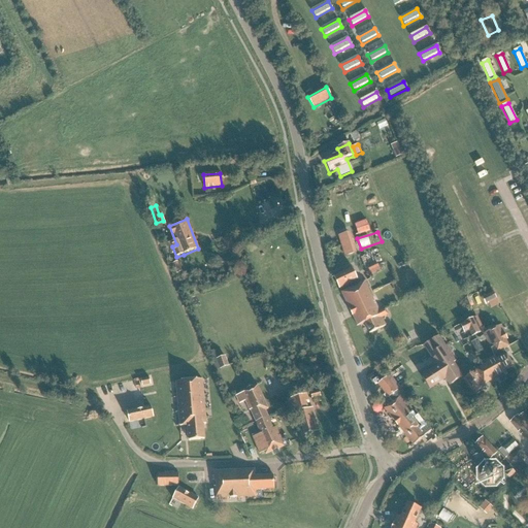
[(355,254),(349,233),(339,236),(345,257),(355,254)]
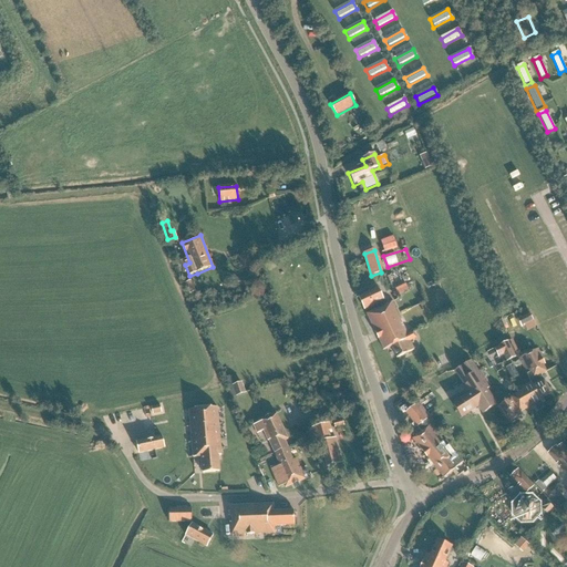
[(256,265),(250,253),(238,258),(244,270),(256,265)]
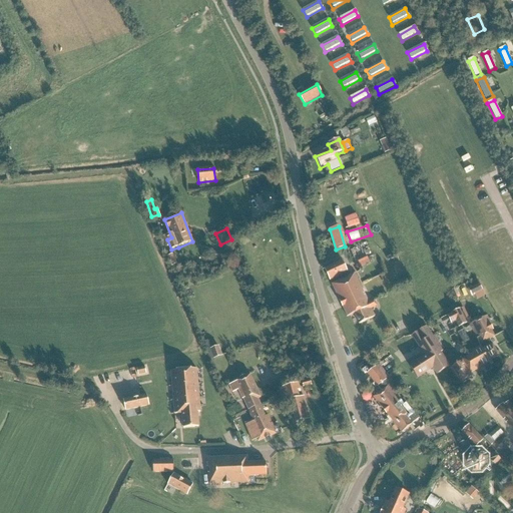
[(342,280),(350,277),(343,261),(325,270),(330,281),(340,276),(342,280)]
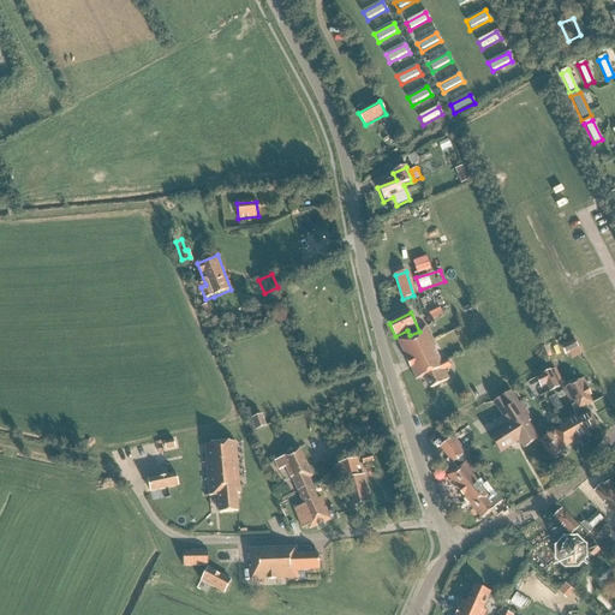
[(419,332),(410,335),(398,341),(416,381),(424,376),(430,389),(449,380),(445,370),(452,368),(448,360),(442,364),(425,328),(419,332)]
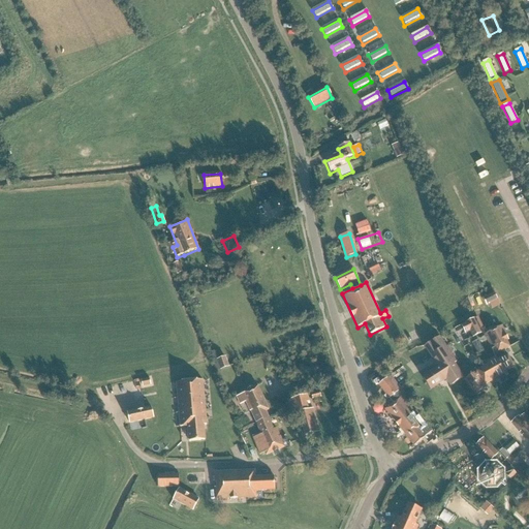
[(494,293),(484,299),(487,306),(497,301),(494,293)]
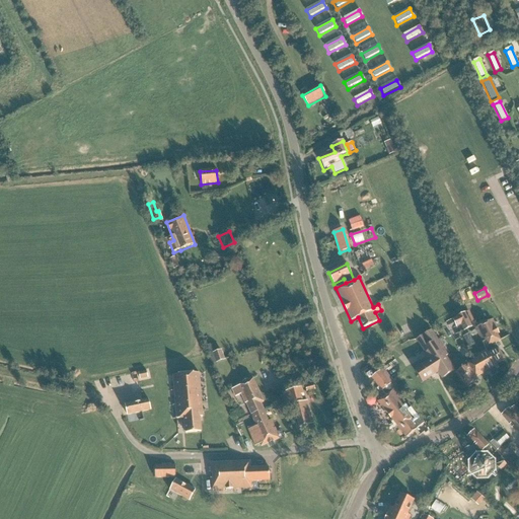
[(472,327),(465,313),(452,319),(456,328),(461,326),(463,331),(472,327)]
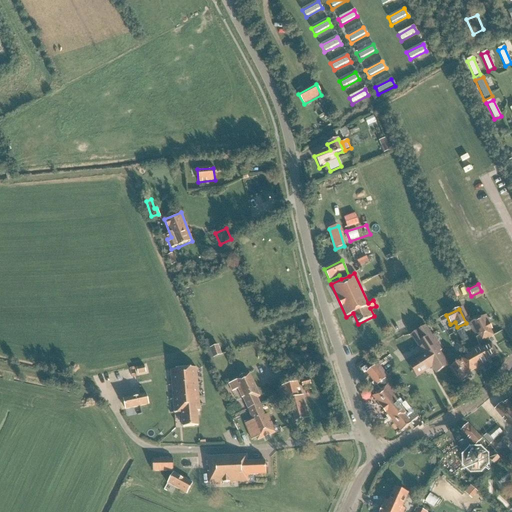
[(487,361),(488,361),(498,356),(491,343),(490,344),(488,339),(493,337),(490,330),(492,329),(485,316),(467,325),(478,345),(487,361)]
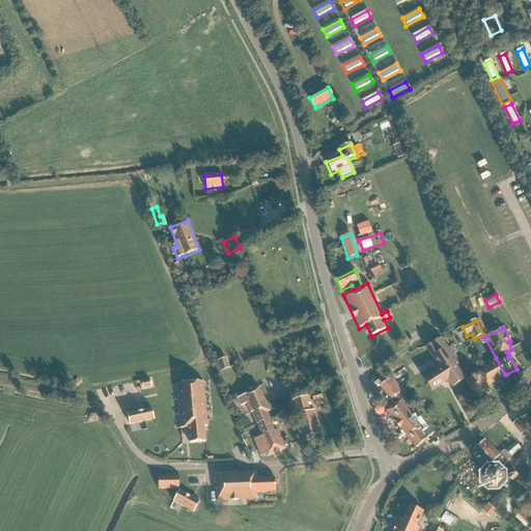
[(426,347),(432,357),(440,369),(424,380),(432,391),(448,381),(452,388),(465,380),(455,365),(458,364),(442,338),(426,347)]
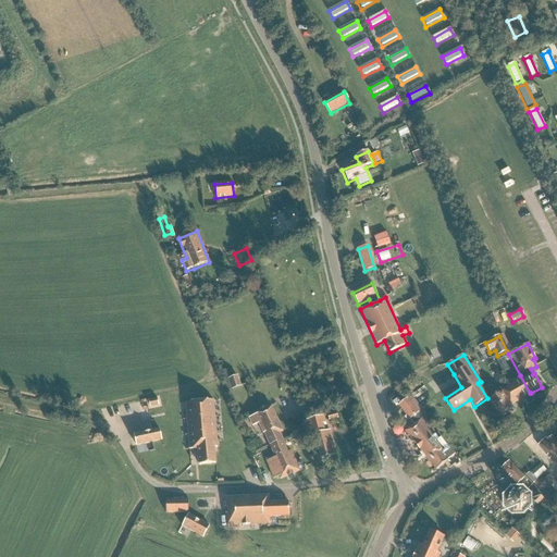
[(503,374),(510,371),(504,359),(497,362),(503,374)]
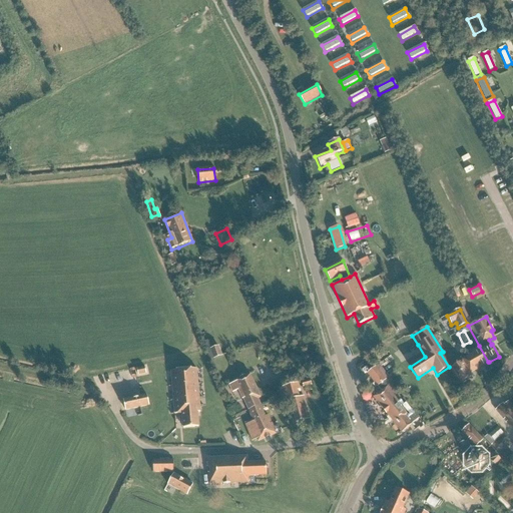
[(433,336),(438,343),(442,340),(437,333),(433,336)]
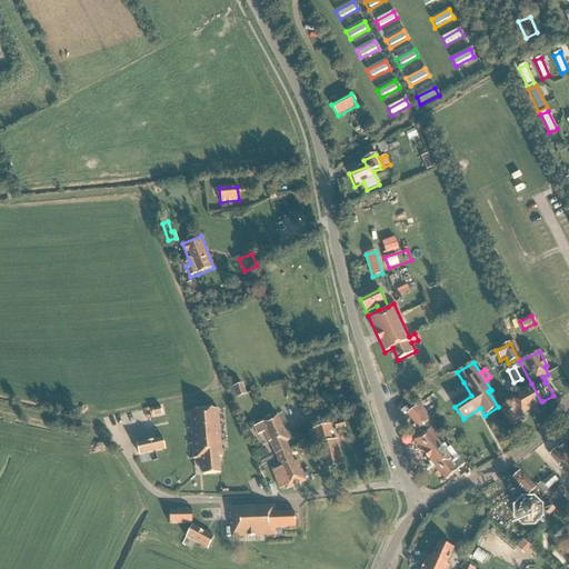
[(256,378),(232,387),(238,399),(260,390),(256,378)]
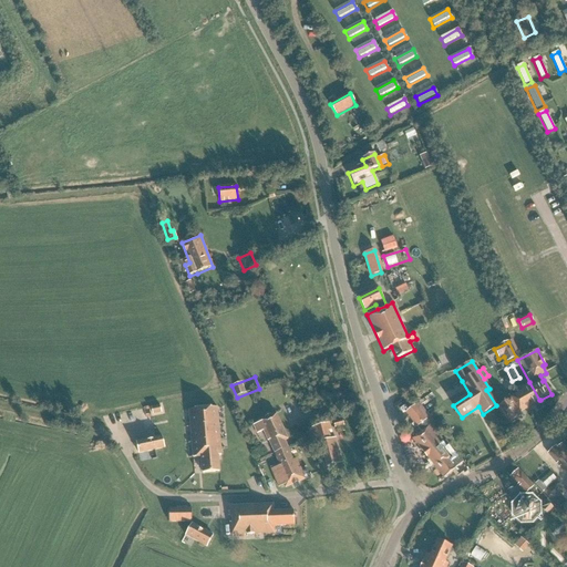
[(542,402),(540,400),(539,400),(529,382),(513,392),(515,394),(508,398),(511,401),(498,408),(508,424),(522,416),(518,412),(519,411),(521,413),(526,410),(527,412),(535,408),(535,406),(542,402)]
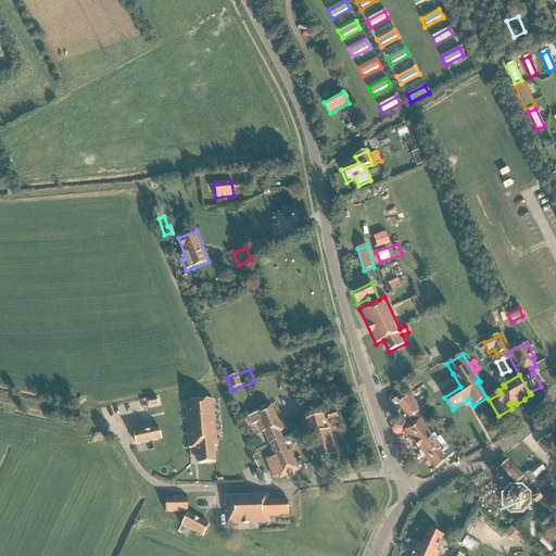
[(407,399),(399,406),(408,419),(409,419),(414,425),(405,431),(434,468),(436,469),(446,460),(454,454),(438,432),(436,434),(421,417),(422,417),(407,399)]
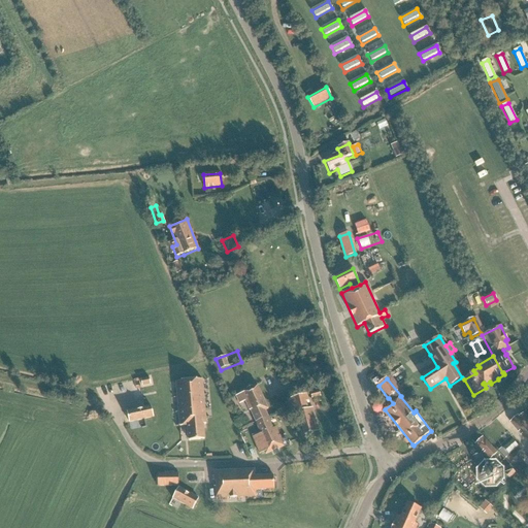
[(188,426),(189,441),(204,440),(203,425),(206,424),(202,380),(176,383),(180,427),(188,426)]
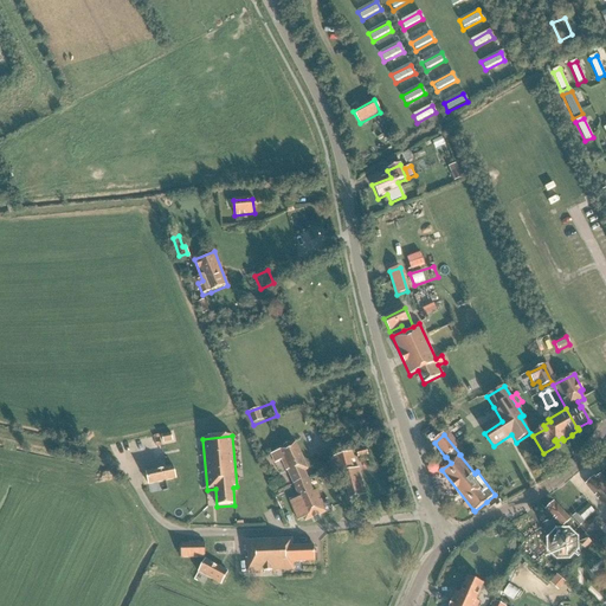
[(294,485),(309,479),(304,472),(308,470),(295,442),(275,451),(276,453),(271,456),(275,464),(282,462),(287,472),(288,471),(294,485)]
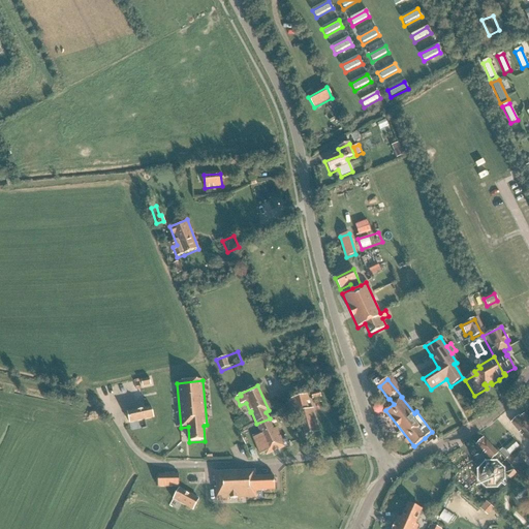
[(321,398),(319,391),(311,394),(313,401),(321,398)]
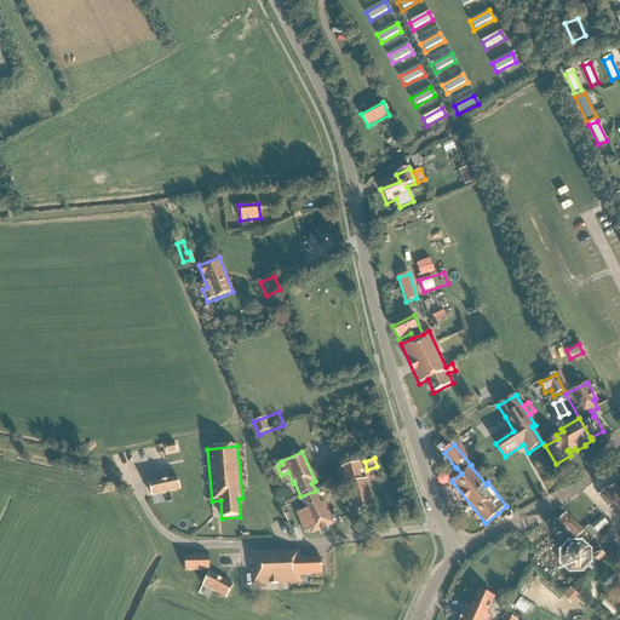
[(357,511),(374,506),(367,478),(361,480),(359,472),(362,471),(360,463),(340,469),(350,503),(355,501),(357,511)]
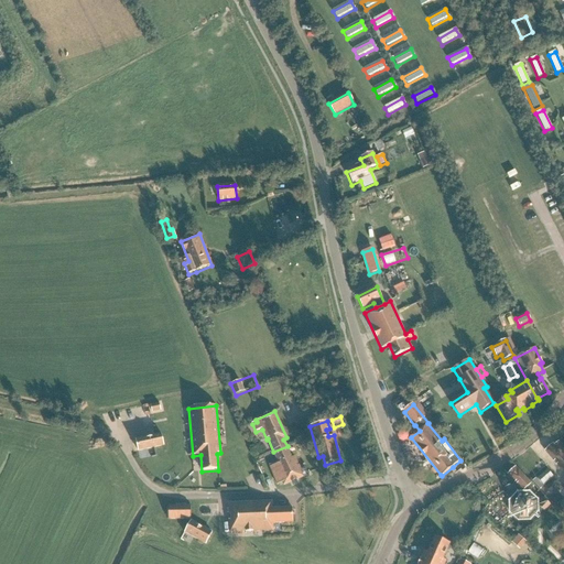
[(162,435),(136,441),(138,452),(164,446),(162,435)]
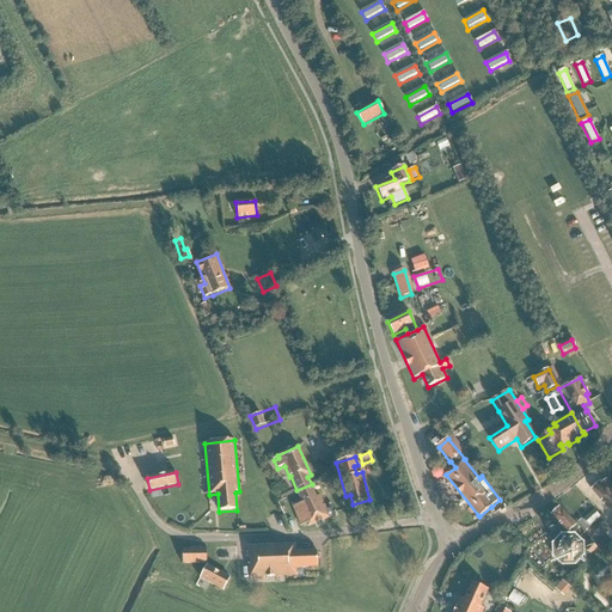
[(604,485),(594,494),(604,506),(605,505),(611,513),(611,487),(606,479),(603,483),(601,483),(604,485)]
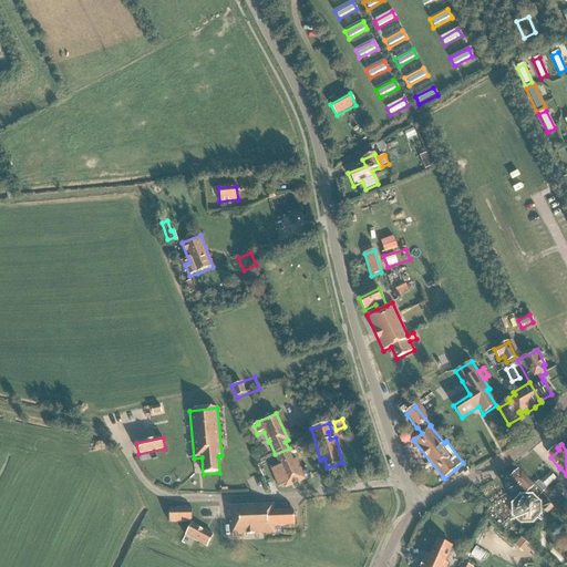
[(289,449),(275,454),(280,466),(271,470),(278,487),(284,485),(286,488),(306,480),(301,470),(298,462),(296,463),(295,460),(295,461),(289,449)]
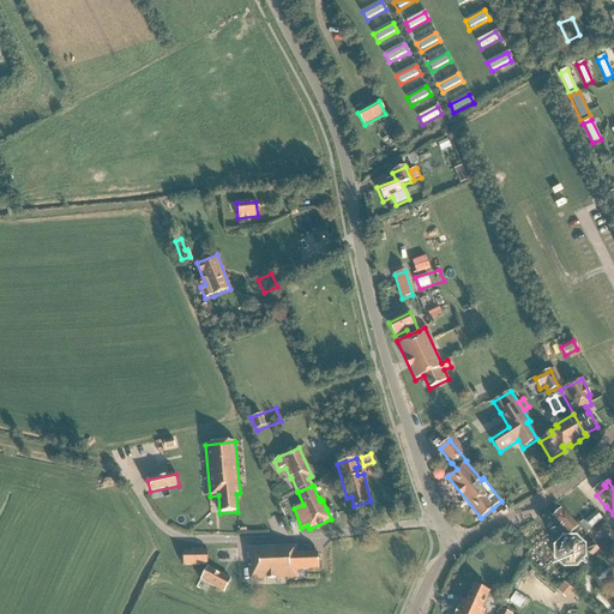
[(577,527),(560,509),(552,517),(563,528),(569,534),(577,527)]
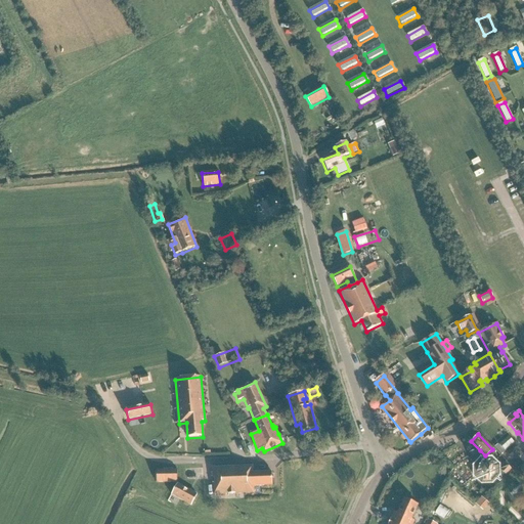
[(489,464),(483,464),(482,465),(479,462),(477,465),(479,468),(479,475),(483,479),(489,479),(496,485),(500,480),(493,474),(493,468),(489,464)]
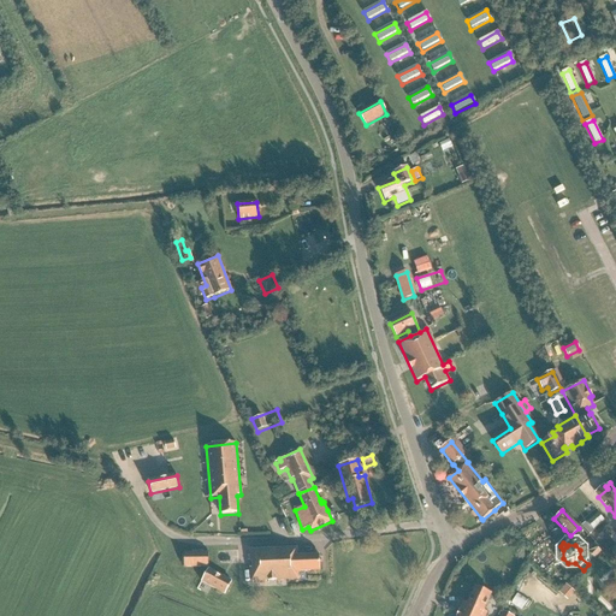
[(588,564),(593,558),(594,560),(602,552),(596,546),(592,551),(584,560),(588,564)]
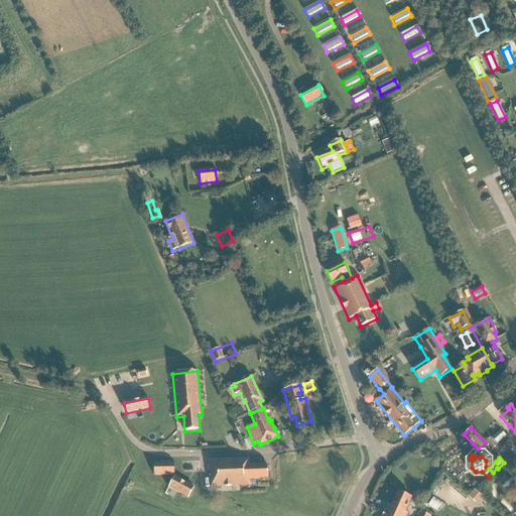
[(250,479),(268,478),(268,466),(249,466),(249,465),(248,465),(248,463),(249,463),(249,459),(210,461),(210,471),(212,471),(212,477),(211,477),(211,487),(243,486),(250,486),(250,479)]
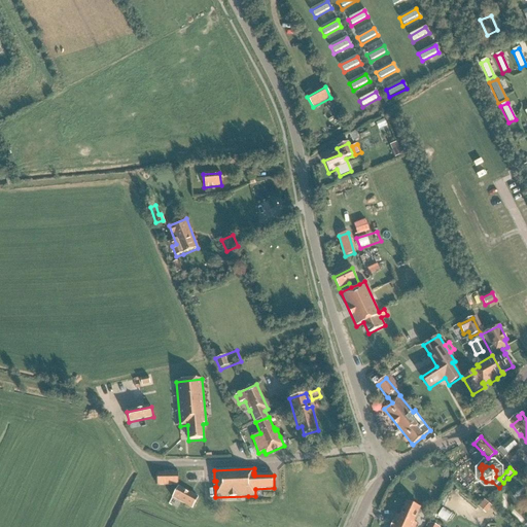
[(174,472),(157,473),(157,486),(174,486),(174,472)]
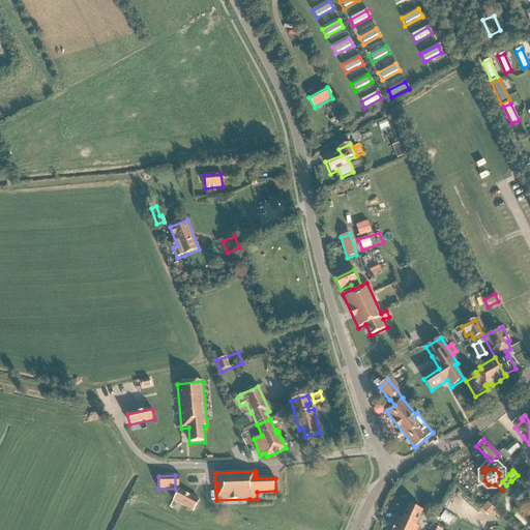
[(194,511),(200,501),(182,492),(183,489),(181,488),(180,490),(179,490),(174,501),(194,511)]
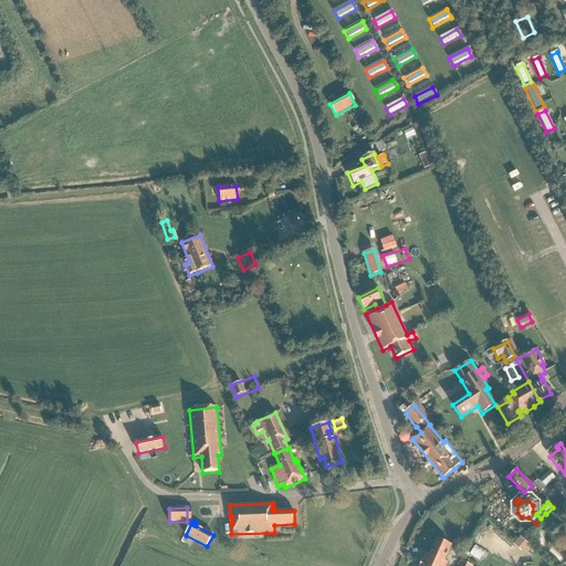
[(450,548),(451,546),(437,540),(431,552),(430,556),(426,554),(420,565),(446,565),(448,564),(443,562),(450,548)]
